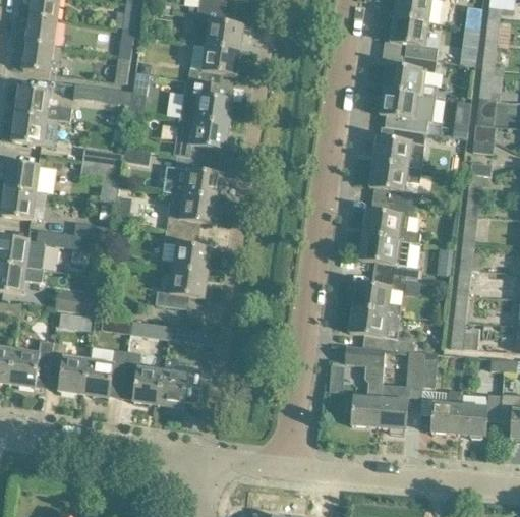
[(57,19),(59,0),(32,0),(30,16),(57,19)]
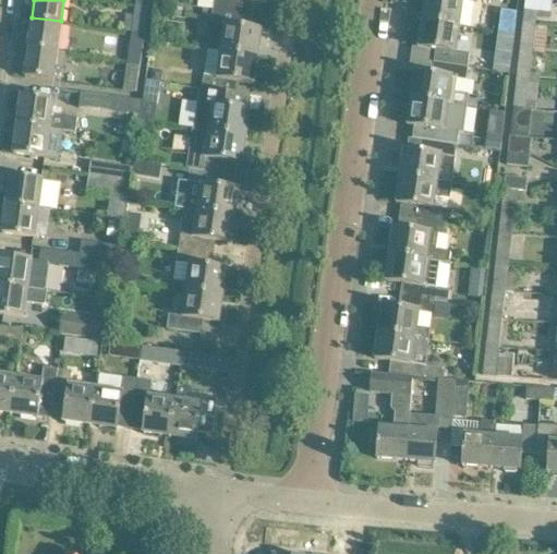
[(265,1),(265,0),(213,0),(212,10),(251,15),(254,0),(265,1)]
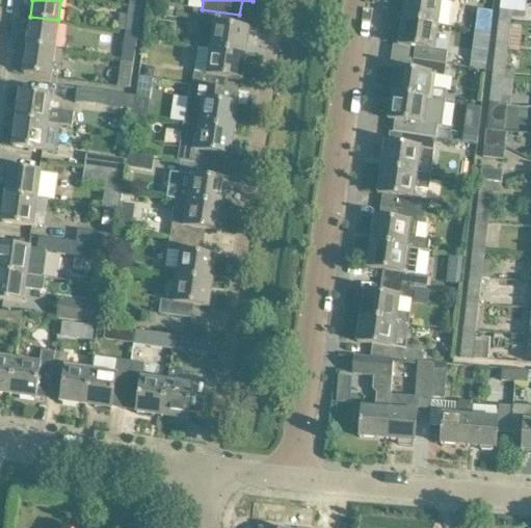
[(403,0),(401,16),(437,21),(441,0),(403,0)]
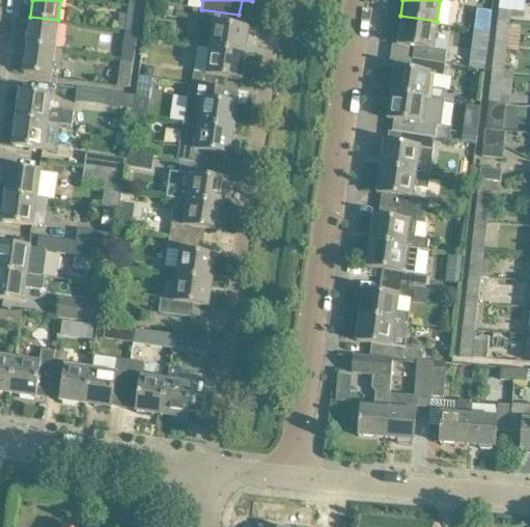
[(523,6),(524,0),(499,0),(497,15),(509,16),(511,4),(523,6)]
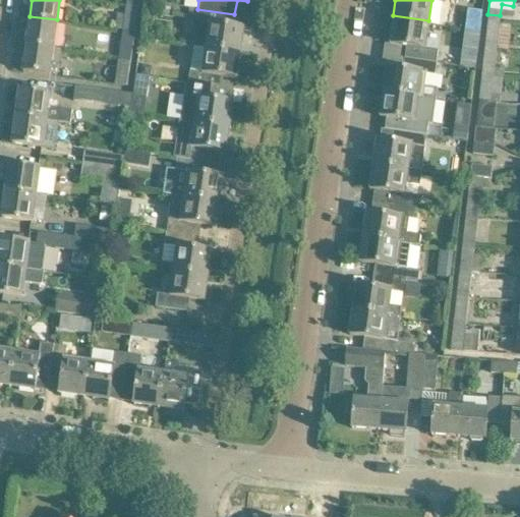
[(133,31),(137,4),(125,2),(122,29),(133,31)]
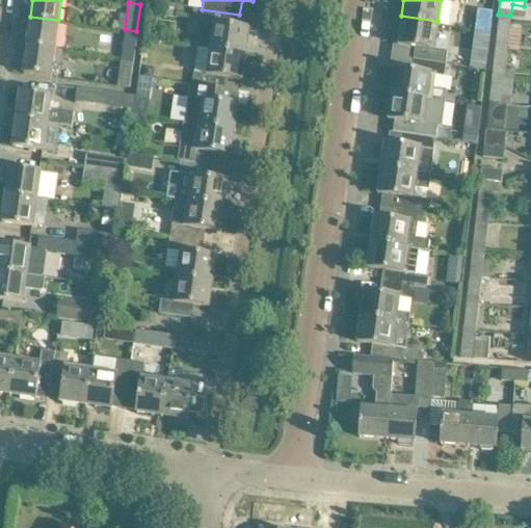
[(238,25),(239,15),(202,9),(196,47),(245,56),(249,27),(238,25)]
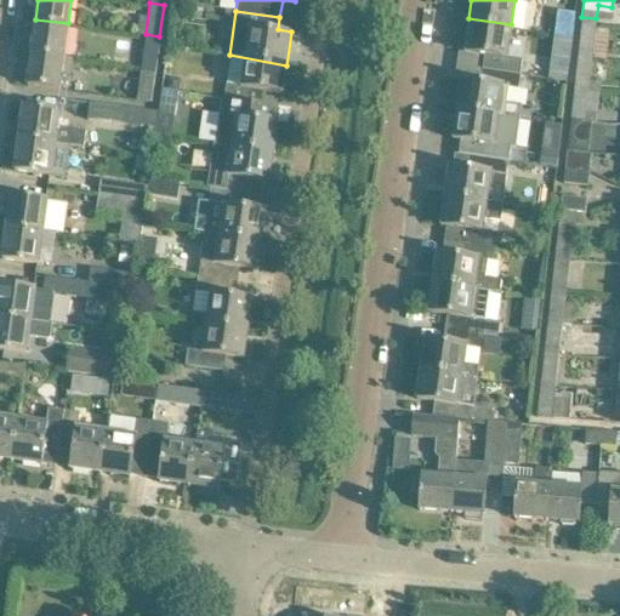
[(592,51),(596,18),(581,17),(578,50),(592,51)]
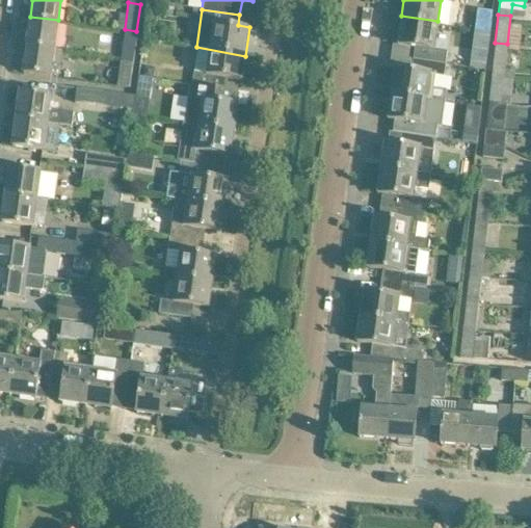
[(401,16),(398,43),(414,45),(412,55),(444,60),(446,49),(433,47),(437,21),(401,16)]
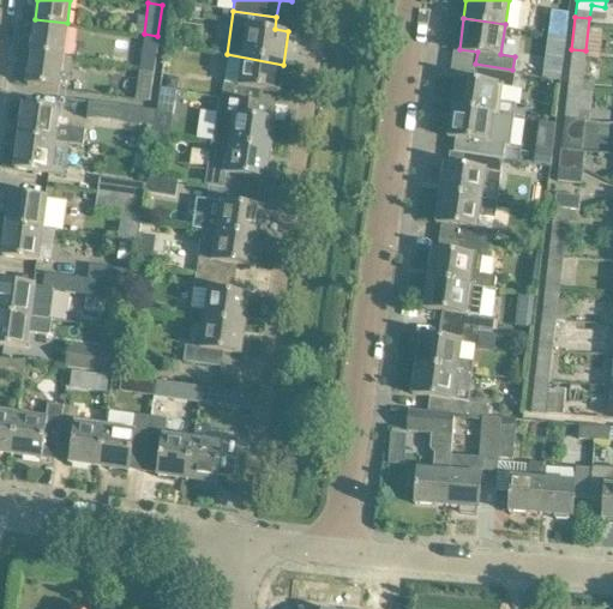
[(62,54),(67,23),(35,19),(30,50),(62,54)]
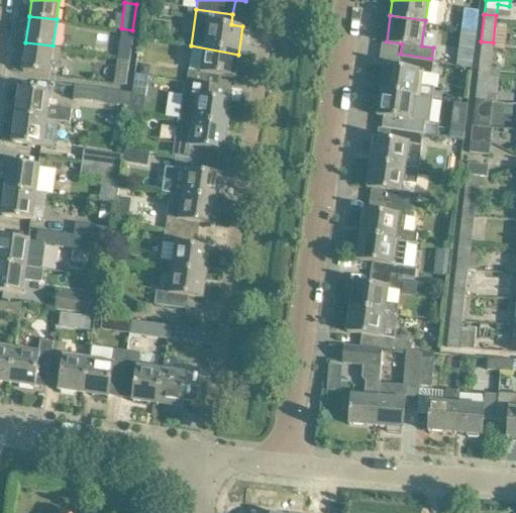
[(128,57),(132,30),(121,28),(117,55),(128,57)]
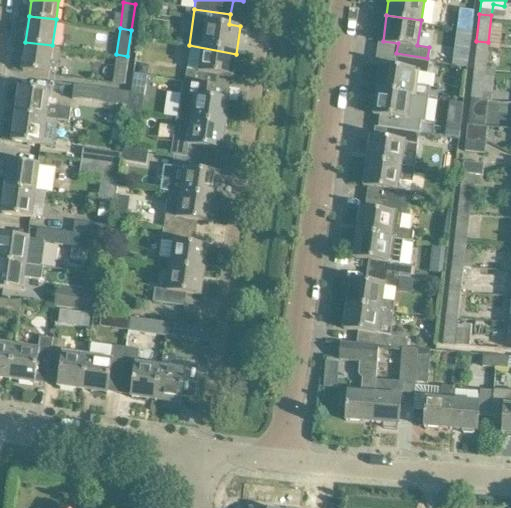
[(485,69),(488,42),(476,41),(473,68),(485,69)]
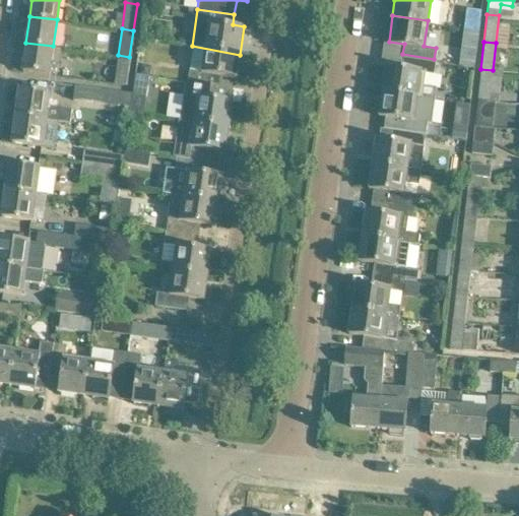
[(25,43),(22,69),(49,72),(51,60),(60,61),(61,48),(53,46),(25,43)]
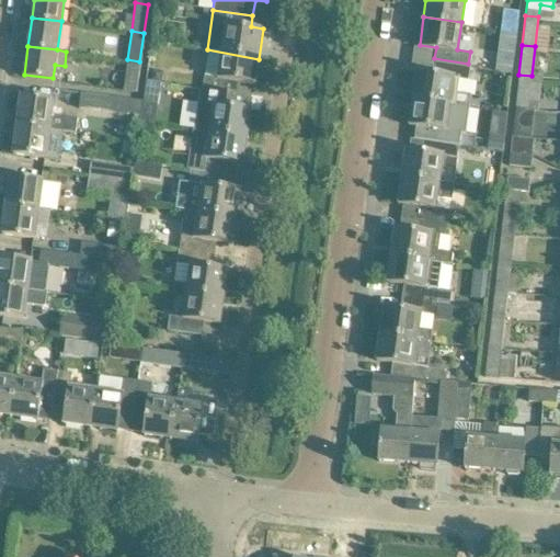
[(254,84),(259,59),(207,49),(202,90),(239,95),(240,82),(254,84)]
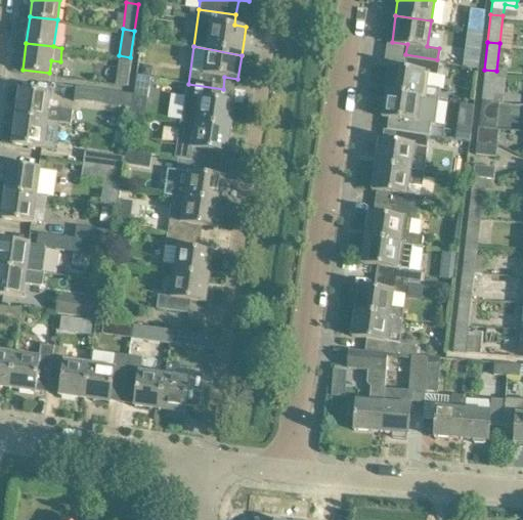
[(427,85),(428,71),(435,72),(437,59),(405,54),(404,67),(388,65),(385,88),(438,96),(439,86),(427,85)]
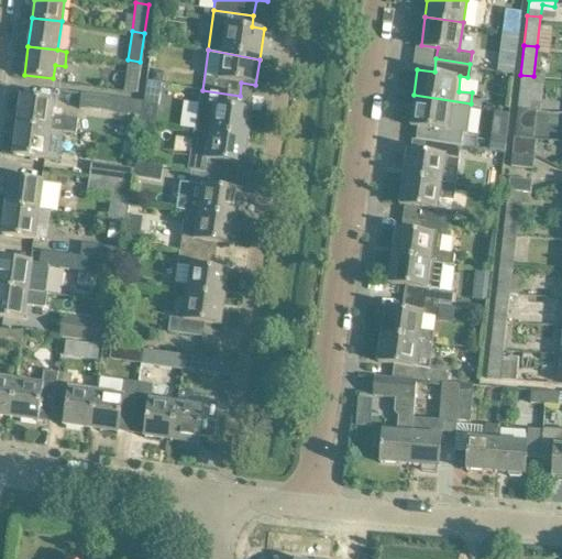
[(136,90),(140,62),(128,59),(123,88),(136,90)]
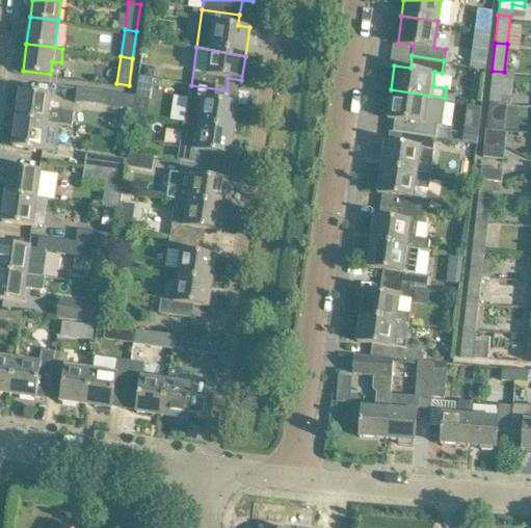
[(512,73),(504,72),(492,71),(488,99),(501,100),(509,101),(512,73)]
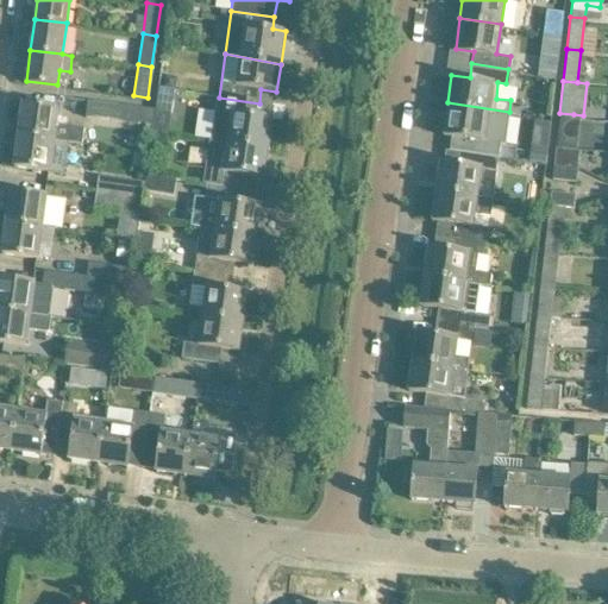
[(157,85),(155,106),(171,108),(174,87),(157,85)]
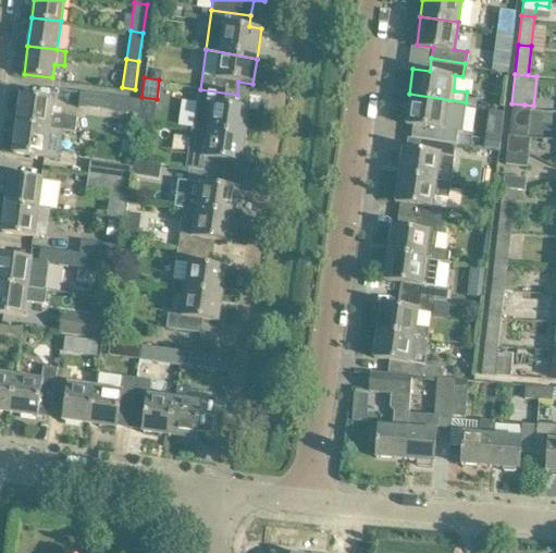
[(139,112),(141,98),(79,89),(77,105),(113,110),(113,108),(139,112)]
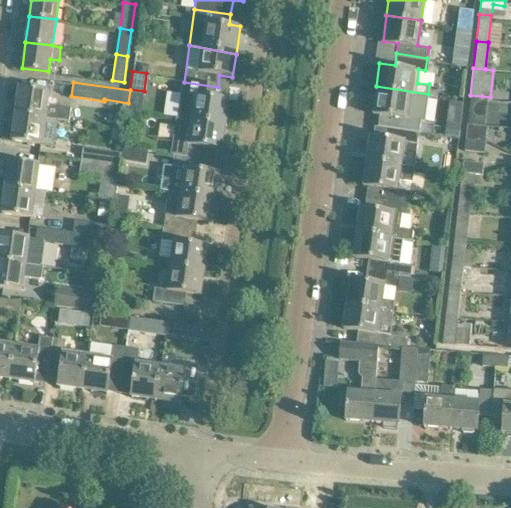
[(216,97),(218,87),(184,82),(179,116),(175,115),(175,118),(225,125),(229,98),(216,97)]
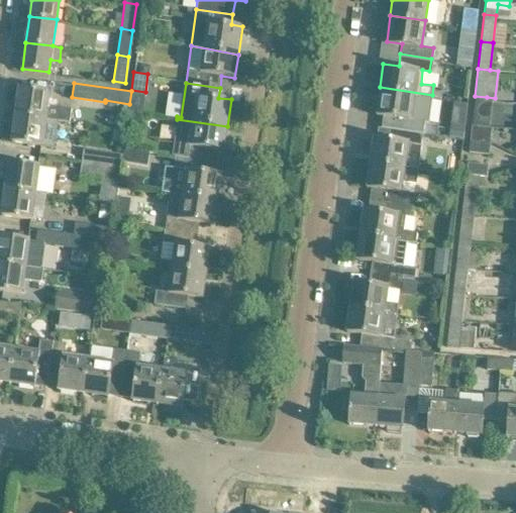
[(19,86),(15,112),(58,118),(70,120),(72,107),(47,104),(49,90),(19,86)]
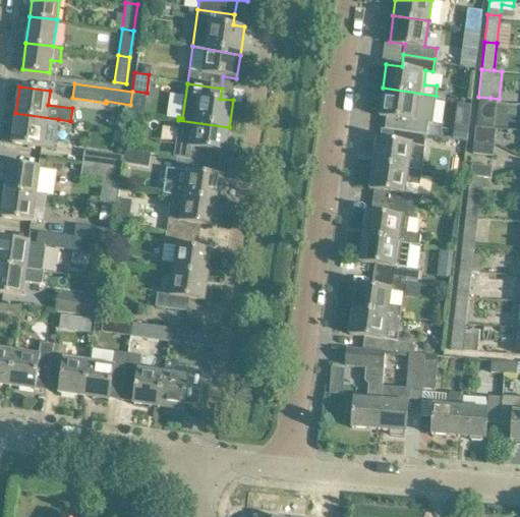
[(383,88),(380,114),(384,115),(383,126),(425,132),(426,120),(431,121),(436,96),(383,88)]
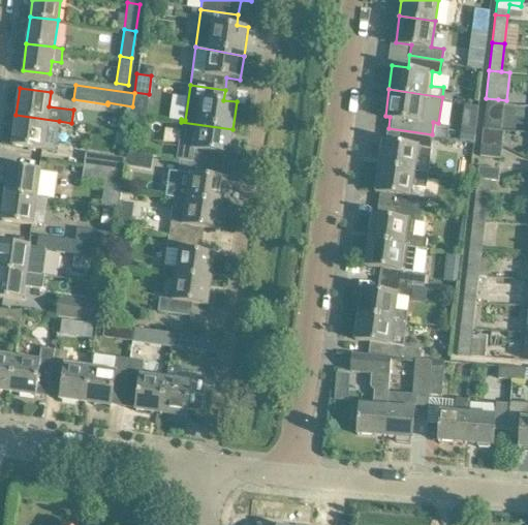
[(495,127),(498,99),(486,98),(483,125),(495,127)]
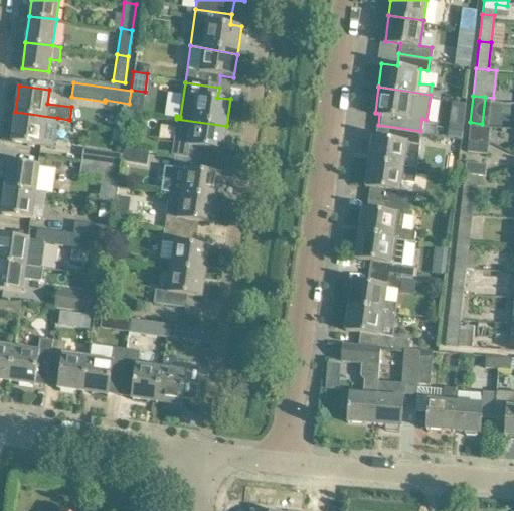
[(15,112),(11,139),(53,145),(57,118),(15,112)]
